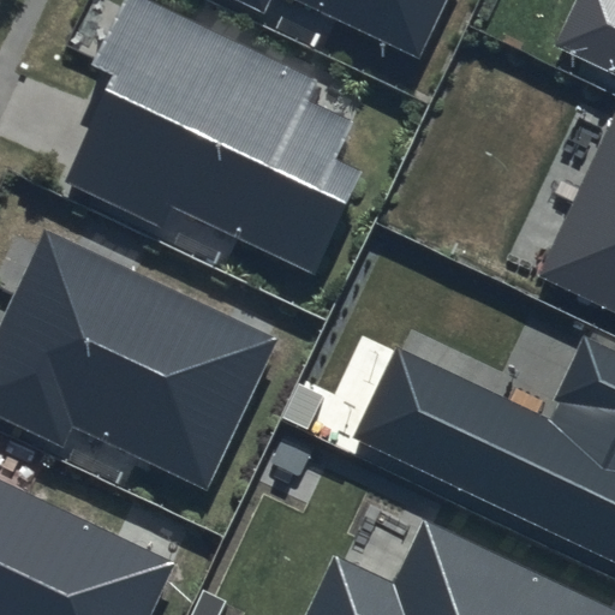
[(364,105),(148,0),(125,0),(94,66),(117,77),(64,184),(161,231),(172,209),(310,276),(360,173),(336,161),(364,105)]
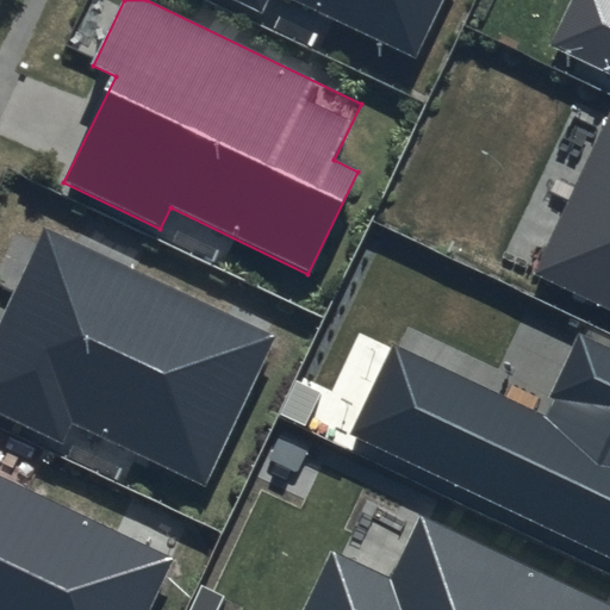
[(230,0),(263,16),(269,0),(296,0),(414,56),(440,0),(230,0)]
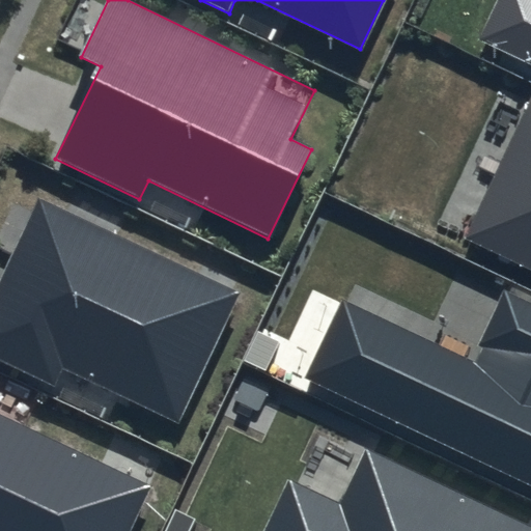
[(530,0),(498,0),(479,39),(530,63),(530,0)]
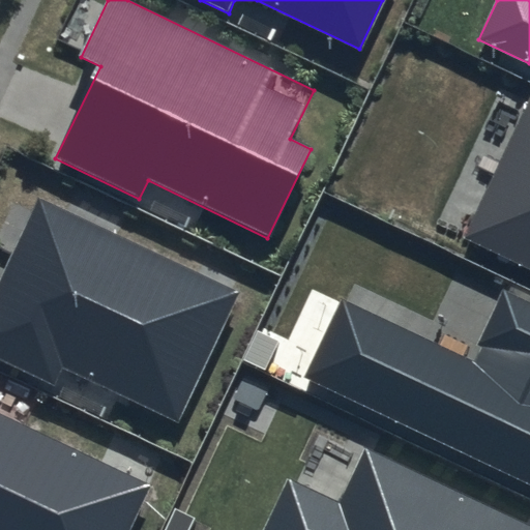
[(529,96),(462,238),(529,270),(529,96)]
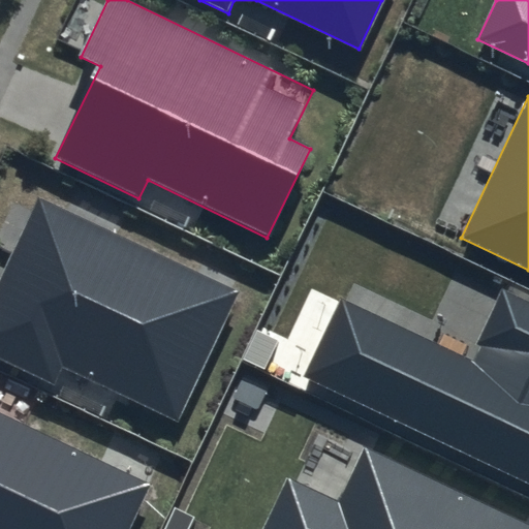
[(239,291),(38,197),(0,277),(0,360),(55,385),(63,368),(177,422),(239,291)]
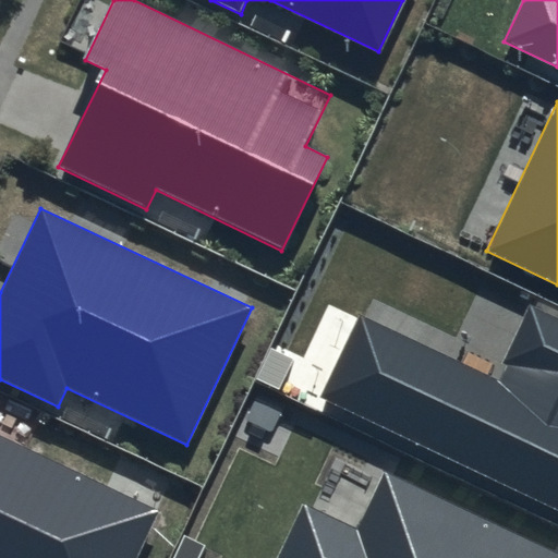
[(557,316),(530,304),(495,378),(361,316),(323,397),(557,507),(557,316)]
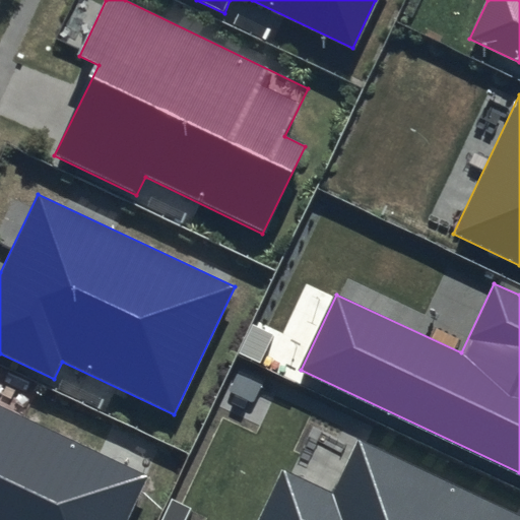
[(125,519),(146,477),(0,406),(0,519),(125,519)]
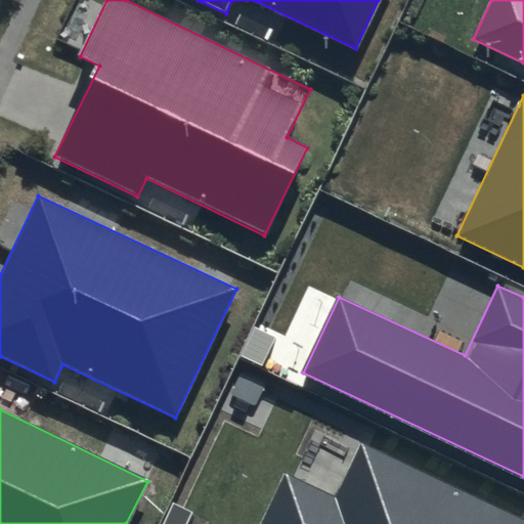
[(523,523),(523,517),(363,442),(337,498),(286,474),(262,523),(523,523)]
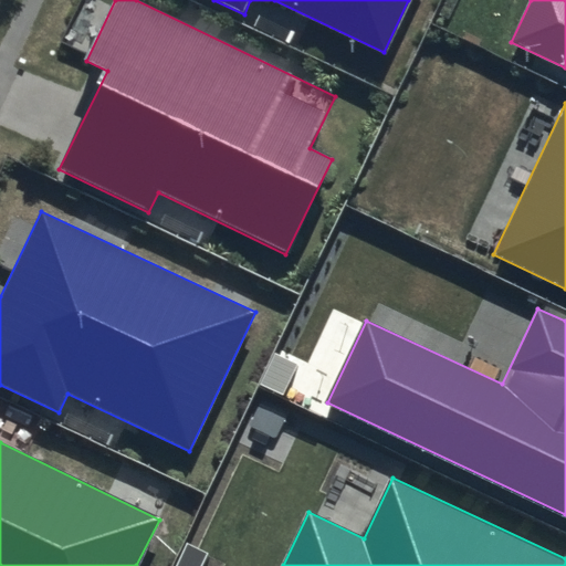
All buildings are outlined.
